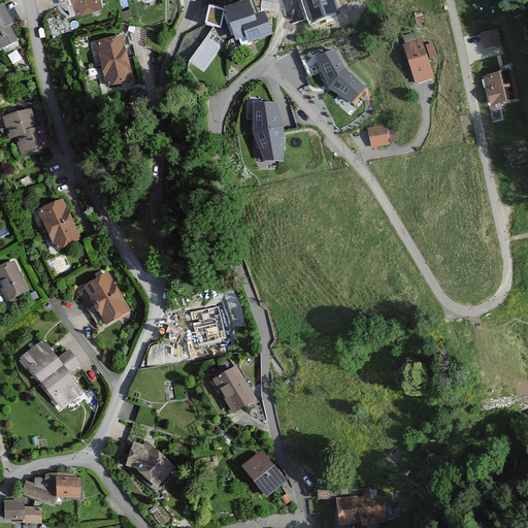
[(102,0),(69,0),(74,15),(104,7),(102,0)]
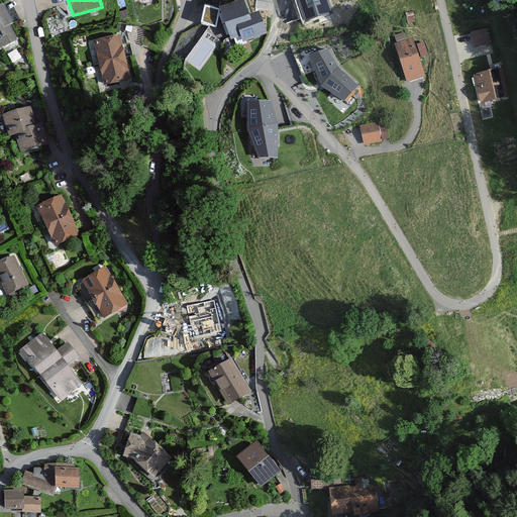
[(238,0),(216,7),(203,5),(199,25),(217,29),(220,21),(228,42),(238,38),(241,44),(268,34),(257,9),(248,13),(243,0),(238,0)]
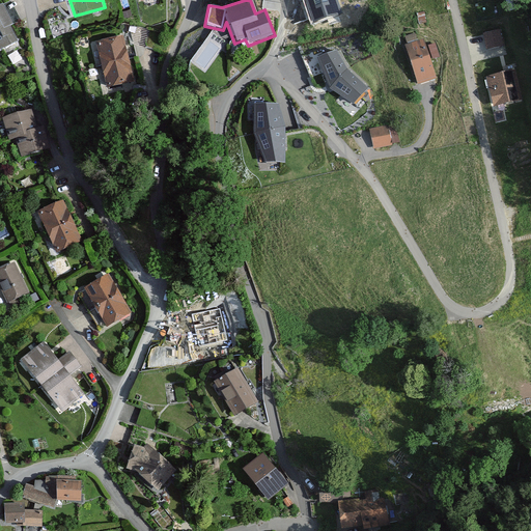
[(337,0),(304,0),(311,22),(341,12),(337,0)]
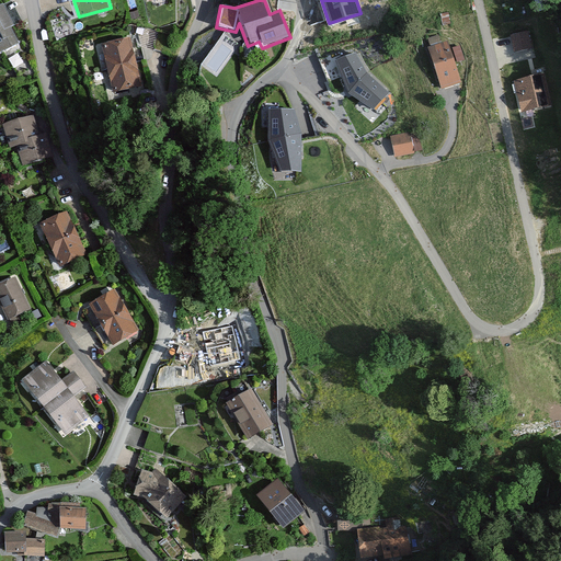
[(0,53),(16,45),(9,29),(13,26),(2,3),(0,4),(0,53)]
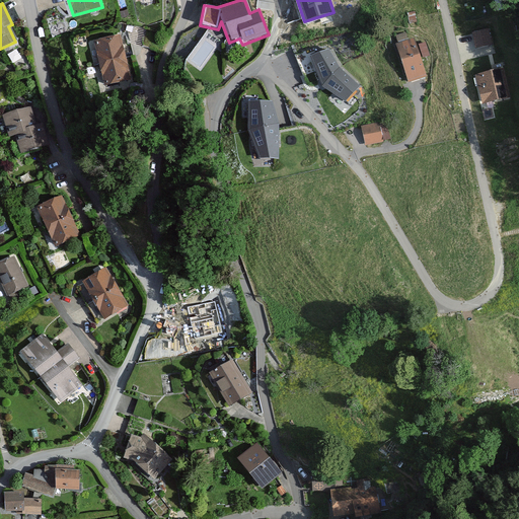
[(121,34),(90,41),(100,85),(130,78),(121,34)]
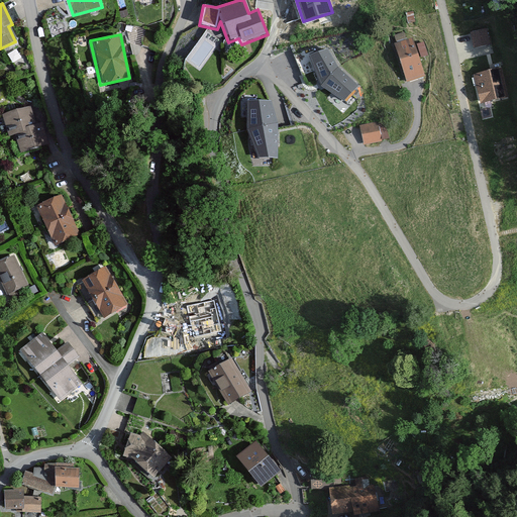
[(413,37),(394,43),(406,82),(425,76),(413,37)]
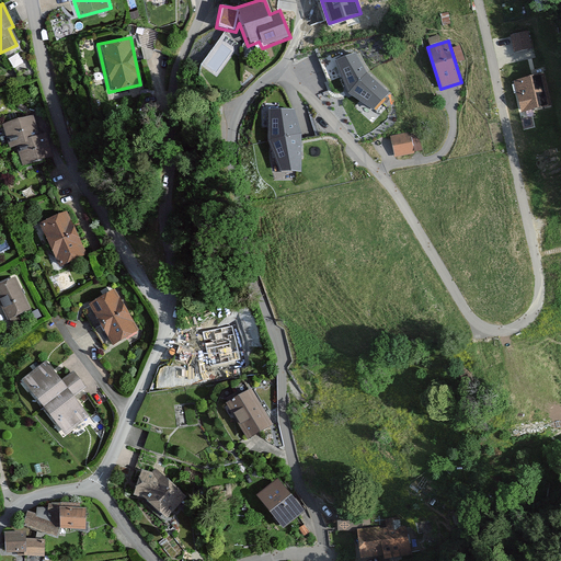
[(339,64),(348,88),(373,106),(387,92),(355,56),(339,64)]
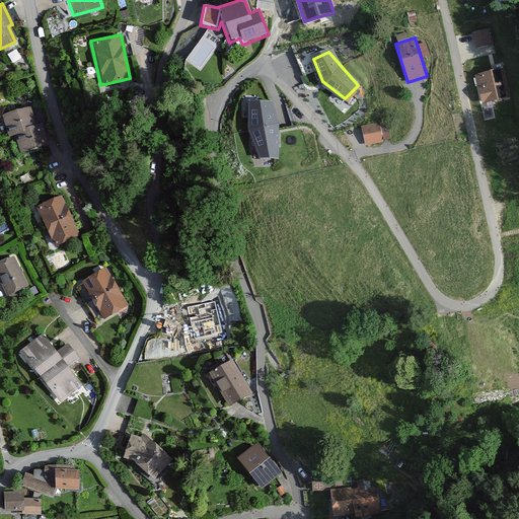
[(502,68),(475,74),(482,103),(509,97),(502,68)]
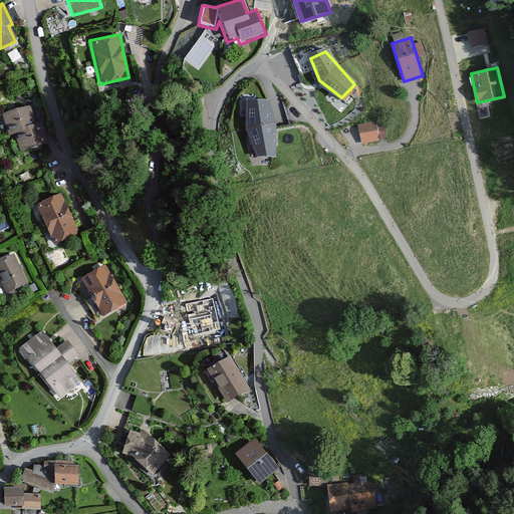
[(279,100),(251,103),(257,162),(285,159),(279,100)]
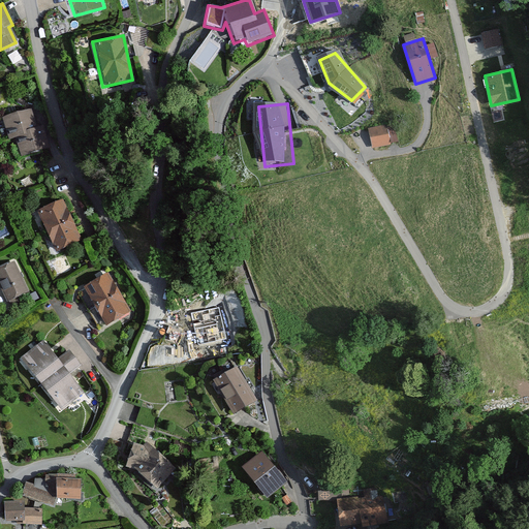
[(32,110),(1,118),(7,139),(16,137),(21,156),(51,149),(44,126),(37,128),(32,110)]
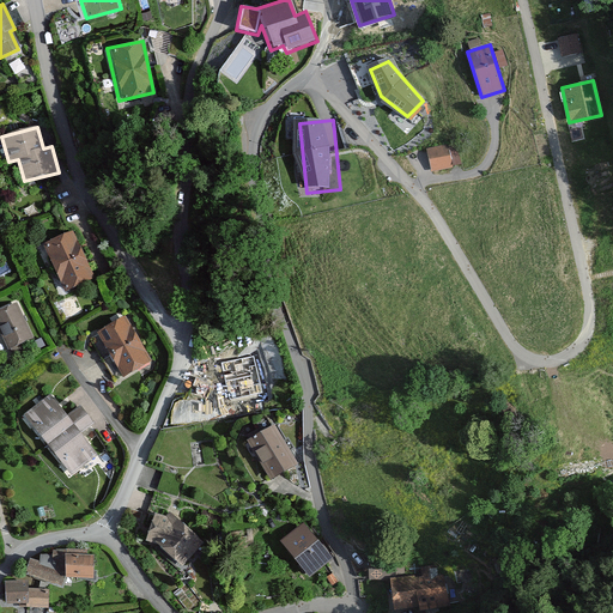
[(449,145),(428,150),(432,173),(454,168),(449,145)]
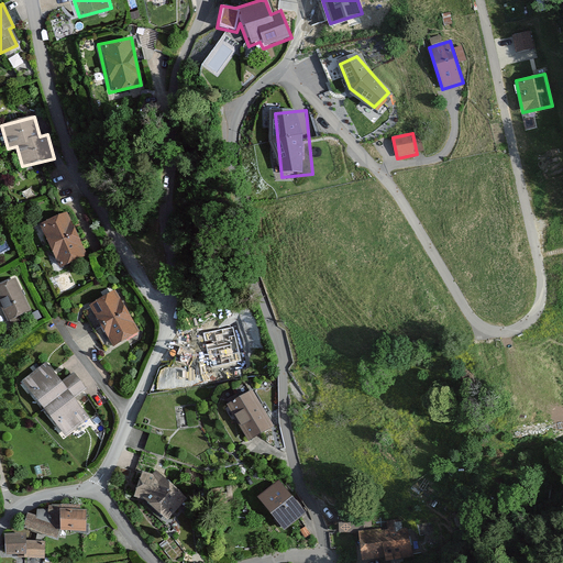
[(68,210),(39,224),(58,269),(88,255),(68,210)]
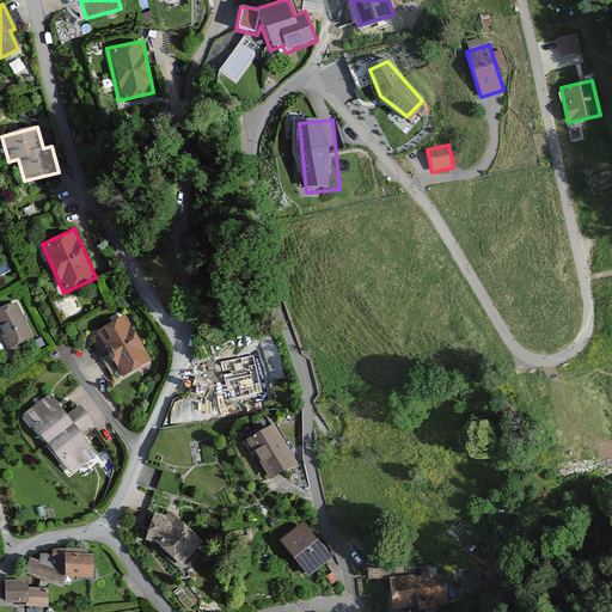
[(18,301),(0,310),(0,331),(8,350),(36,337),(18,301)]
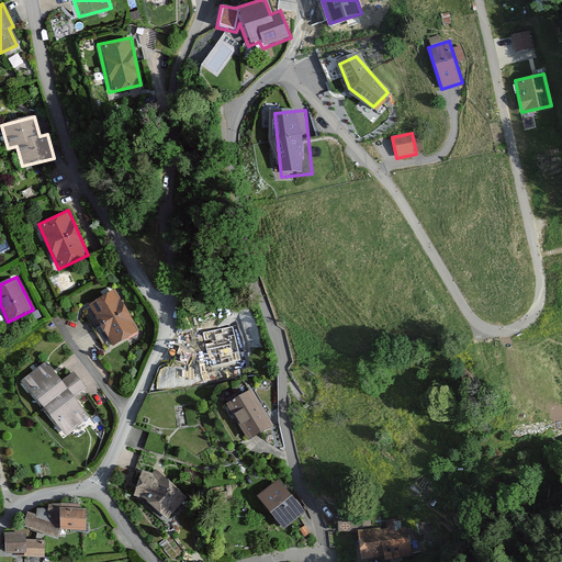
[(116,289),(89,304),(113,347),(141,333),(116,289)]
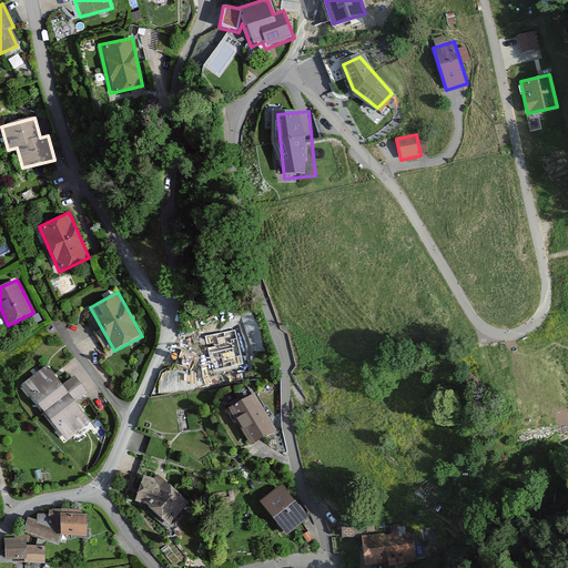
[(235,330),(205,336),(214,371),(243,364),(235,330)]
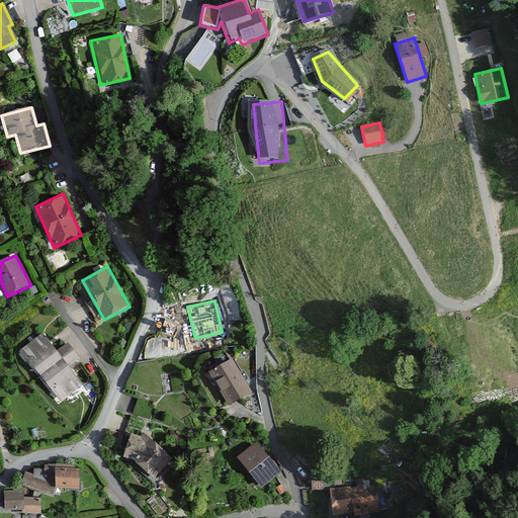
[(42,335),(20,351),(58,403),(82,385),(69,367),(79,359),(68,343),(56,352),(42,335)]
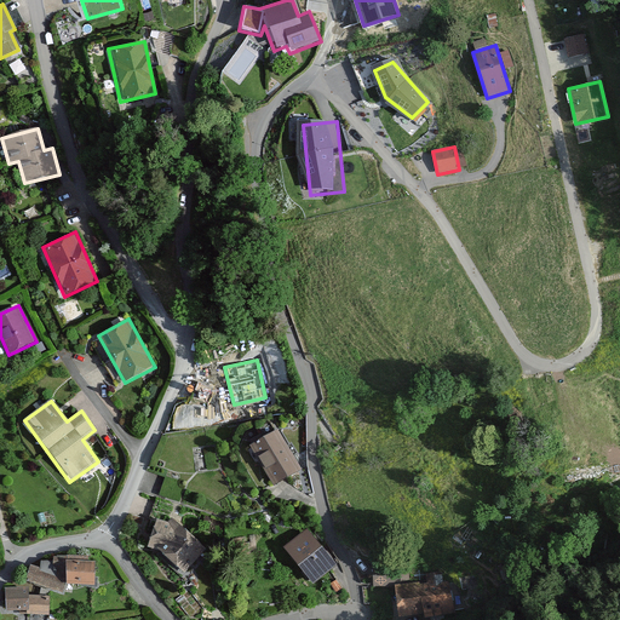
[(279,430),(248,446),(270,486),(299,469),(279,430)]
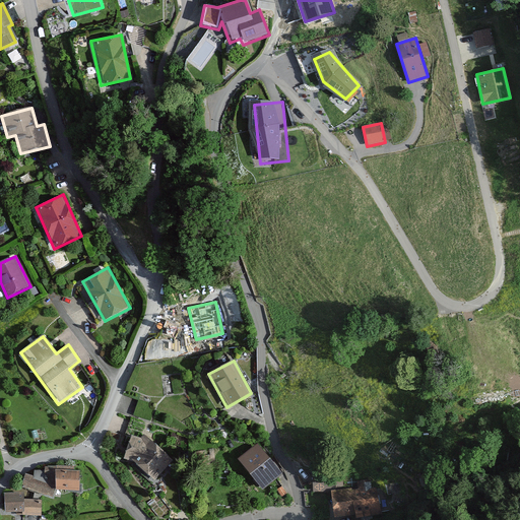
[(145,436),(127,435),(123,459),(135,461),(135,466),(155,480),(174,461),(145,436)]
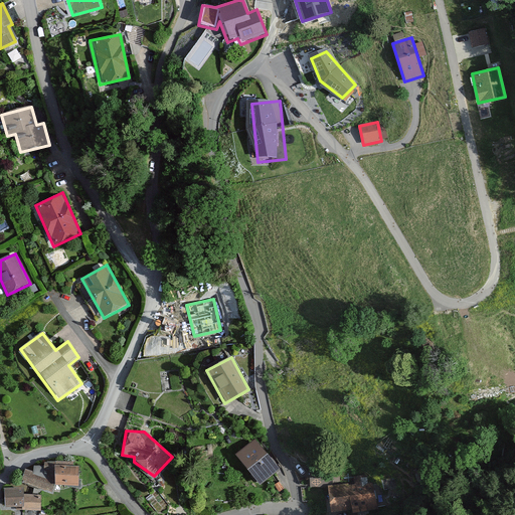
[(254,439),(233,456),(259,488),(280,471),(254,439)]
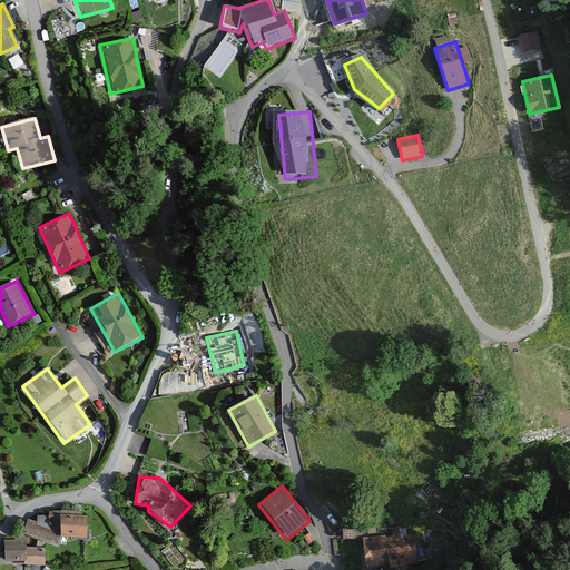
[(47,526),(26,521),(20,536),(57,546),(59,537),(87,538),(87,516),(86,512),(49,511),(47,526)]
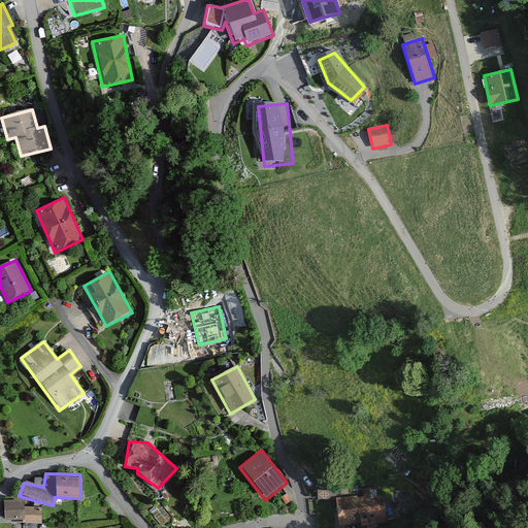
[(336,476),(316,480),(318,498),(338,496),(336,476)]
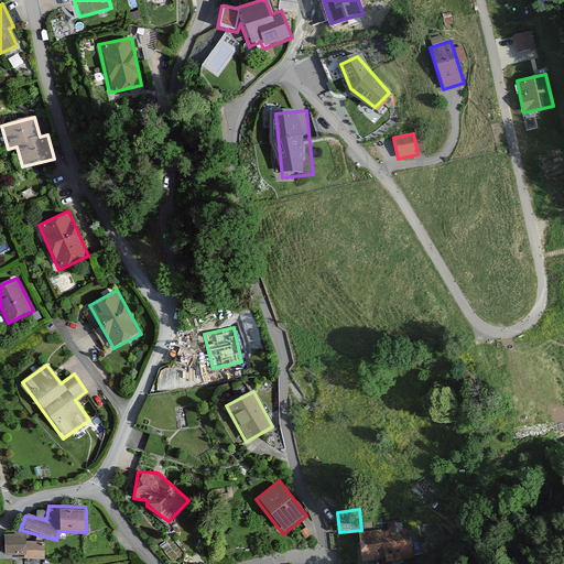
[(356,535),(357,539),(360,563),(372,563),(418,556),(412,527),(356,535)]
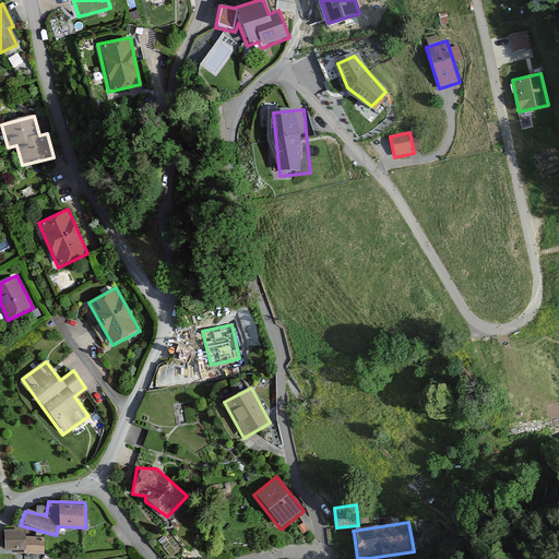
[(24,531),(2,532),(3,551),(24,550),(24,555),(45,554),(44,537),(25,538),(24,531)]
